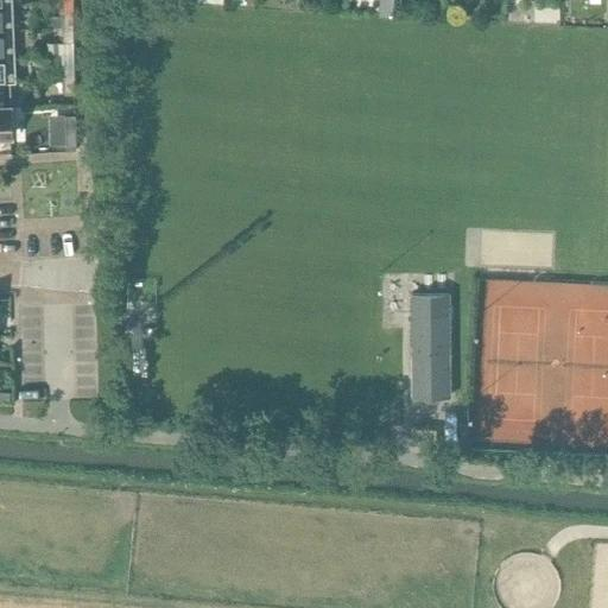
[(1,5),(0,4),(0,30),(4,30),(12,30),(11,21),(11,5),(1,5)]
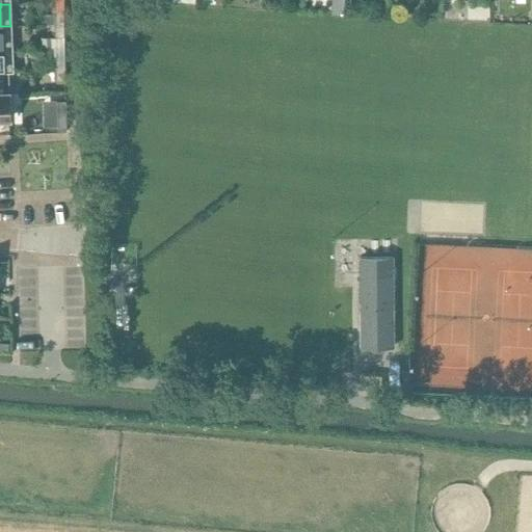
[(54,14),(43,15),(43,25),(54,25),(54,24),(54,14)]
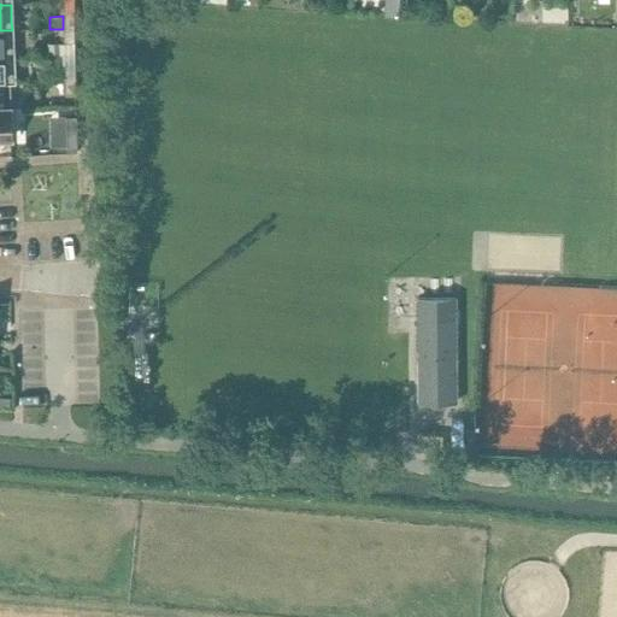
[(72,16),(63,16),(63,28),(74,28),(74,23),(72,16)]
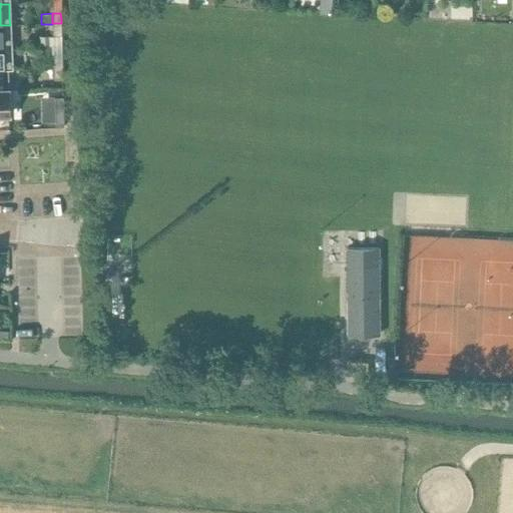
[(61,23),(52,23),(52,24),(52,36),(61,35),(61,23)]
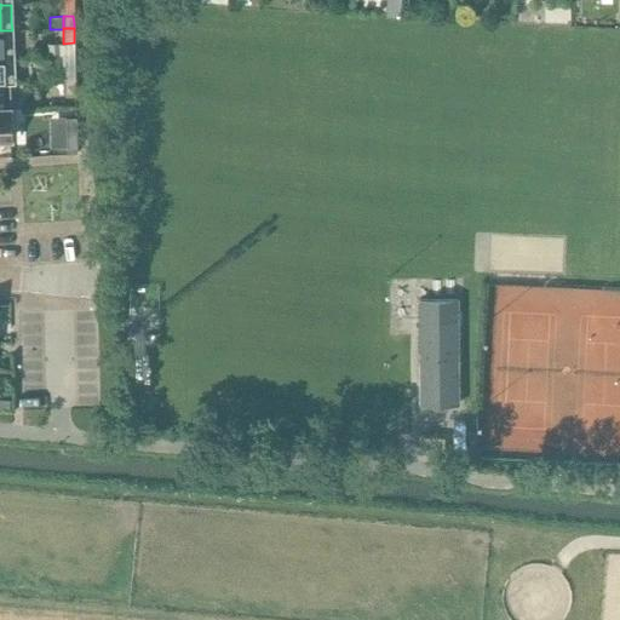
[(4,30),(0,30),(0,57),(5,57),(13,57),(12,45),(12,30),(4,30)]
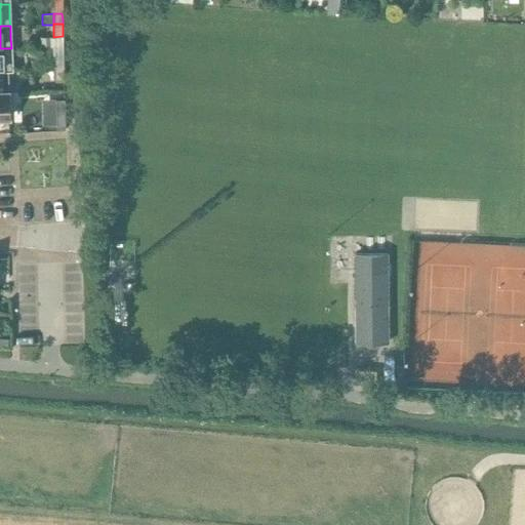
[(49,37),(39,37),(40,46),(42,46),(50,46),(49,37)]
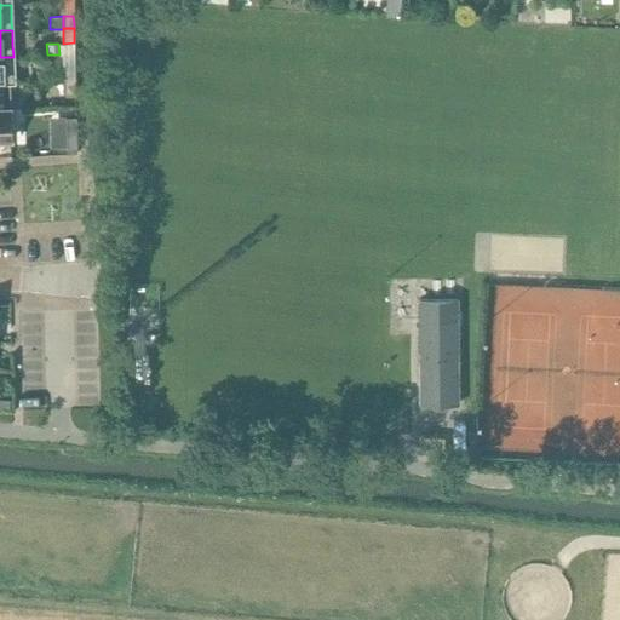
[(59,55),(50,55),(50,65),(62,65),(62,55),(59,55)]
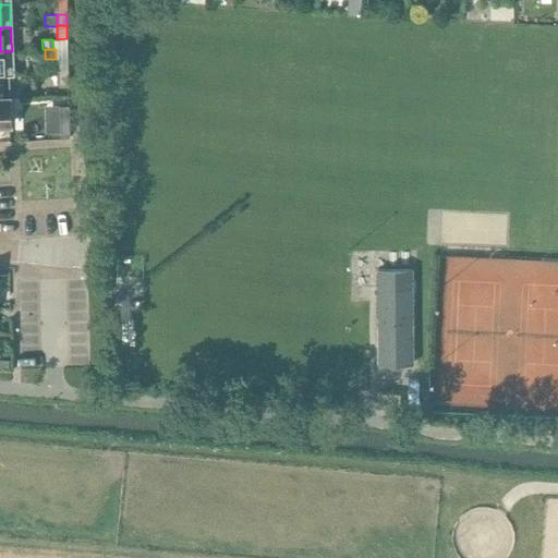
[(4,51),(0,51),(0,74),(5,75),(13,75),(13,74),(12,62),(12,51),(4,51)]
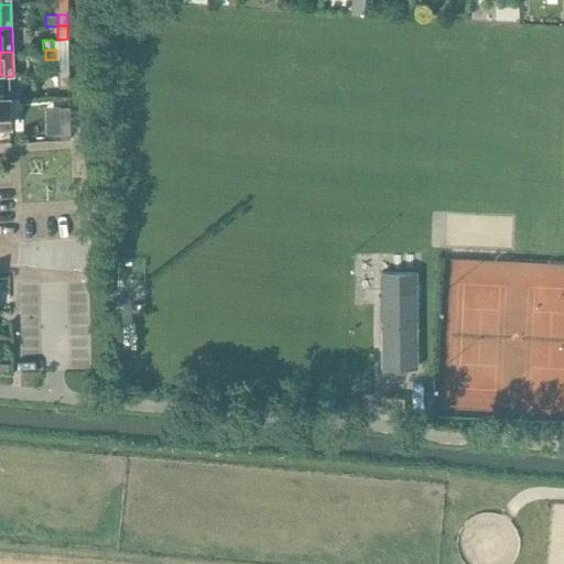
[(58,73),(68,73),(67,60),(58,60),(58,73)]
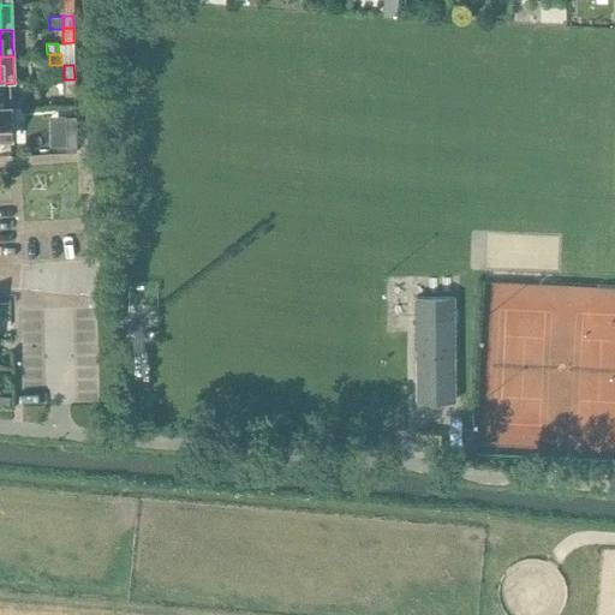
[(75,79),(64,79),(64,95),(75,95),(75,79)]
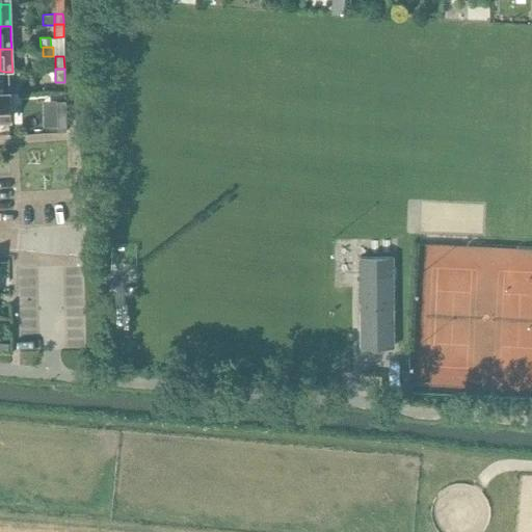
[(56,114),(65,113),(64,101),(56,101),(56,114)]
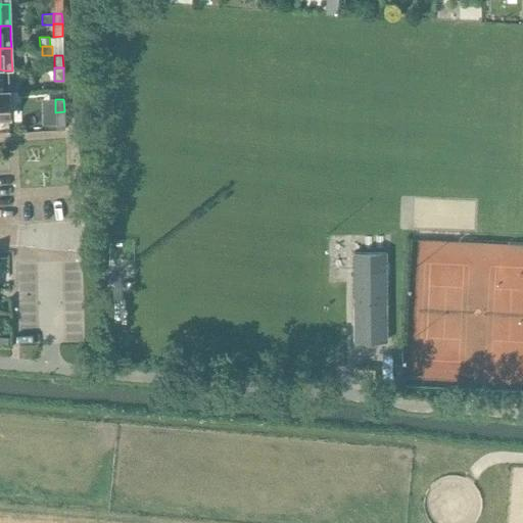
[(64,111),(55,112),(55,125),(64,125),(64,111)]
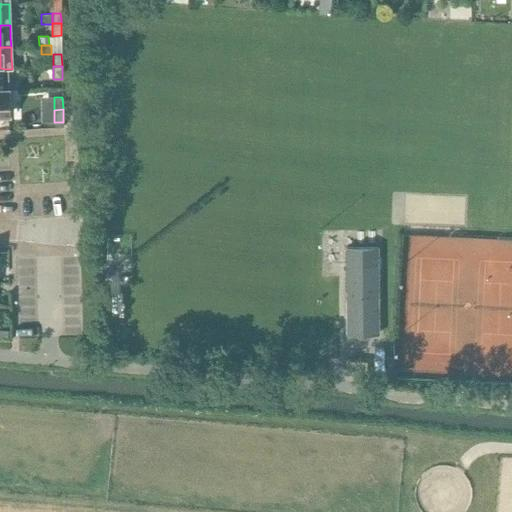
[(346,334),(378,333),(378,247),(346,247),(346,334)]
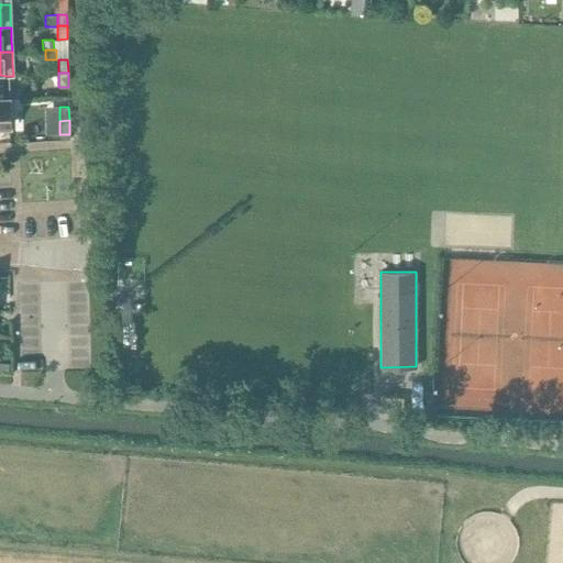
[(404,406),(405,394),(384,392),(383,405),(404,406)]
